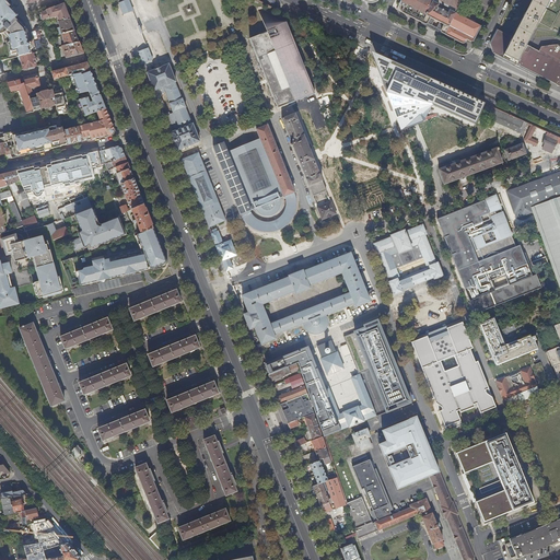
[(0,0),(0,7),(0,8),(0,9),(13,6),(11,0),(0,0)]
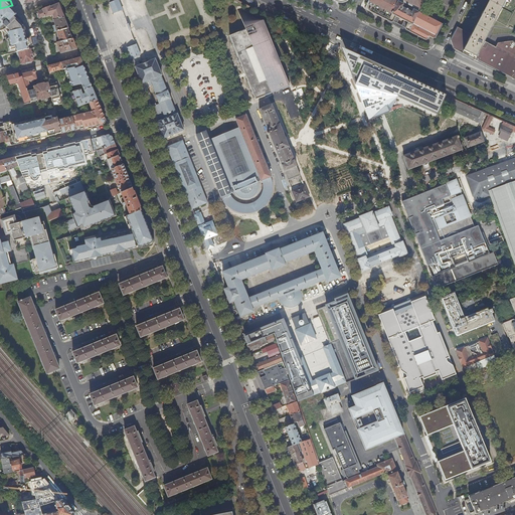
[(114,14),(122,11),(123,10),(119,0),(109,0),(111,3),(110,3),(114,14)]
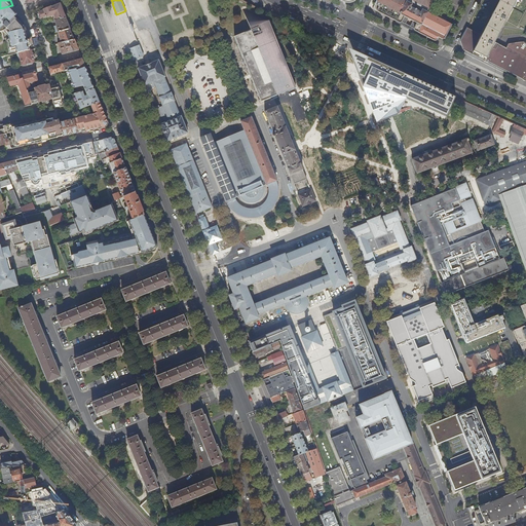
[(408,0),(408,2),(403,0),(377,0),(375,4),(379,6),(377,11),(400,23),(401,23),(402,22),(404,16),(417,24),(414,28),(414,30),(415,31),(435,41),(437,40),(439,37),(443,39),(445,39),(452,25),(431,14),(427,12),(429,8),(433,0),(408,0)]
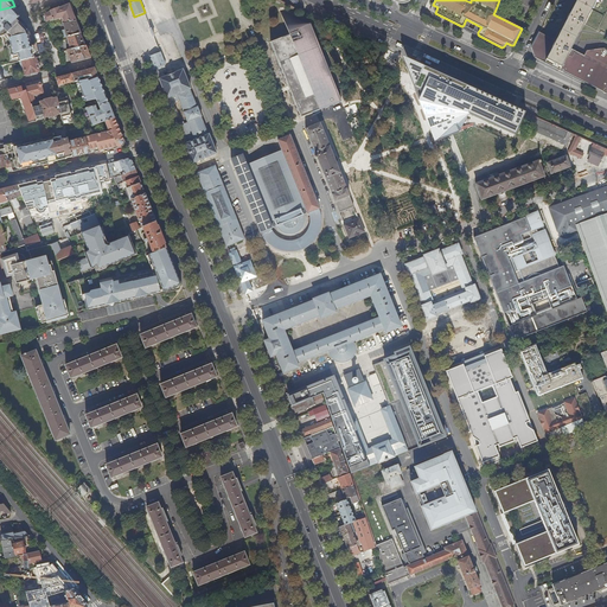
[(496,10),(493,14),(498,17),(505,0),(499,0),(496,10)]
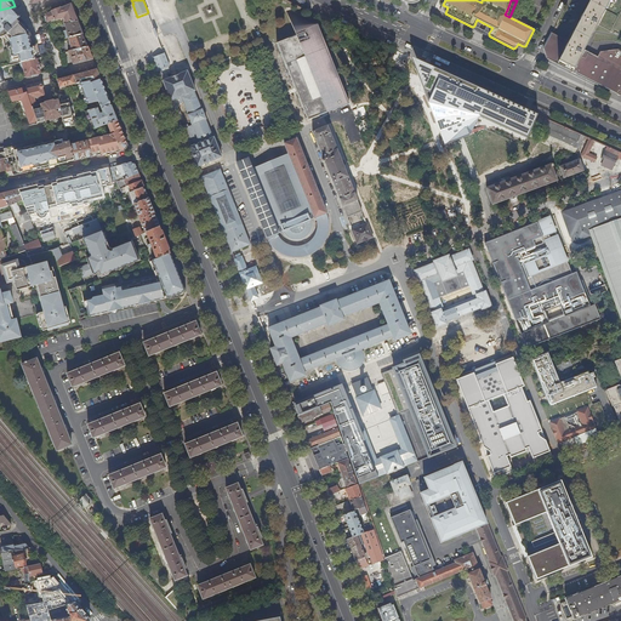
[(552,34),(543,49),(547,58),(617,93),(620,90),(620,86),(620,51),(616,50),(600,52),(598,57),(588,52),(584,50),(590,39),(609,0),(590,0),(568,43),(552,34)]
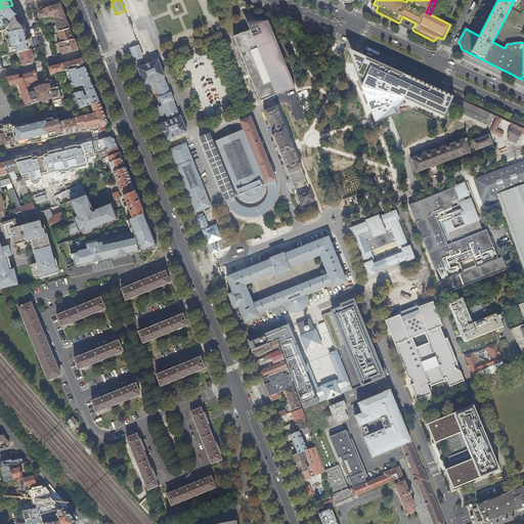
[(59,3),(38,12),(39,18),(43,17),(43,18),(53,15),(54,20),(66,17),(59,3)]
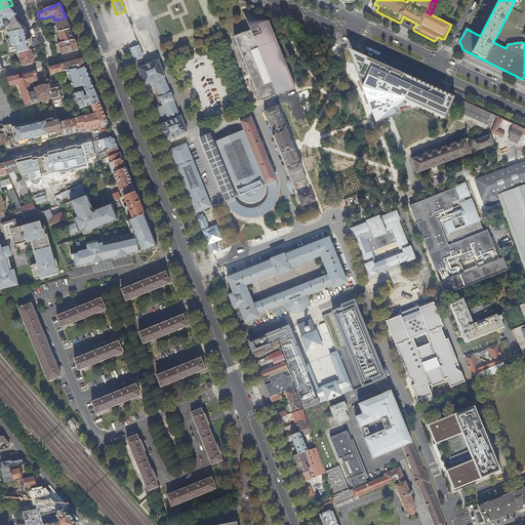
[(25,28),(25,27),(27,26),(19,18),(11,9),(13,7),(12,5),(0,8),(9,32),(25,28)]
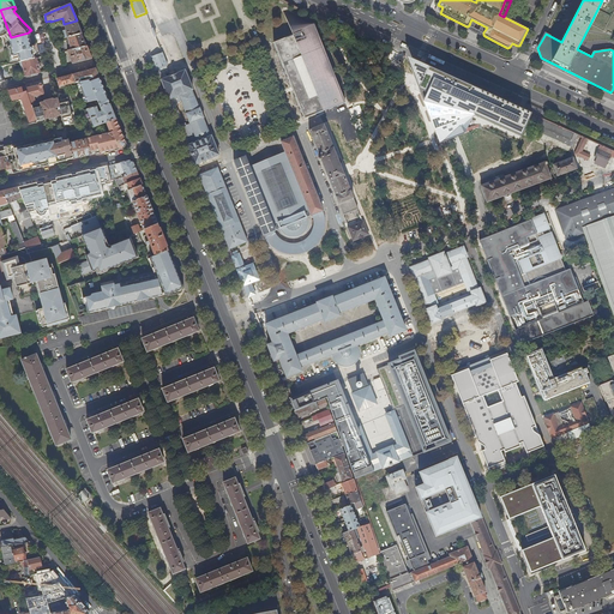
[(2,77),(0,71),(0,40),(12,37),(11,37),(0,10),(0,8),(0,82),(4,82),(2,77)]
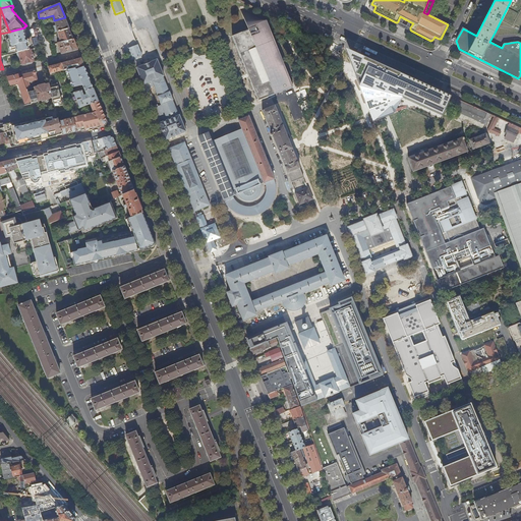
[(265,21),(239,10),(247,31),(241,34),(241,33),(231,37),(258,102),(275,95),(274,95),(292,88),(291,85),(292,84),(267,22),(266,23),(265,21)]
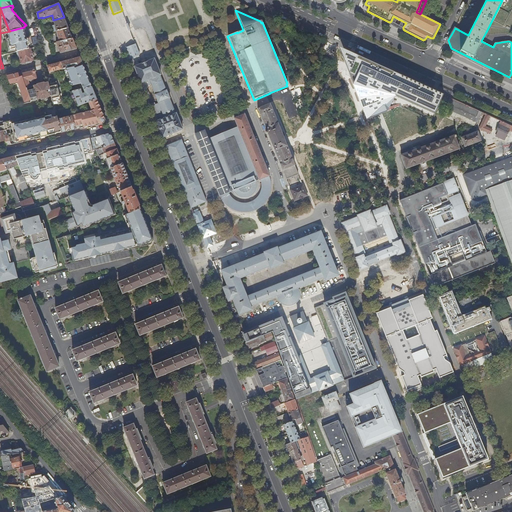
[(389,22),(404,30),(403,29),(403,27),(406,23),(393,16),(391,21),(390,22),(389,22)]
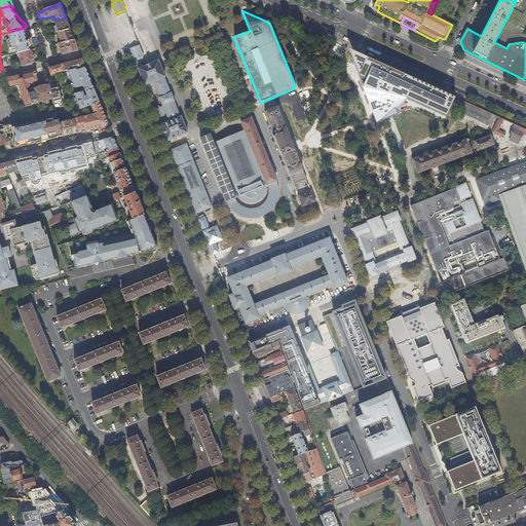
[(57,26),(42,29),(43,35),(48,34),(70,29),(68,24),(66,17),(54,21),(57,26)]
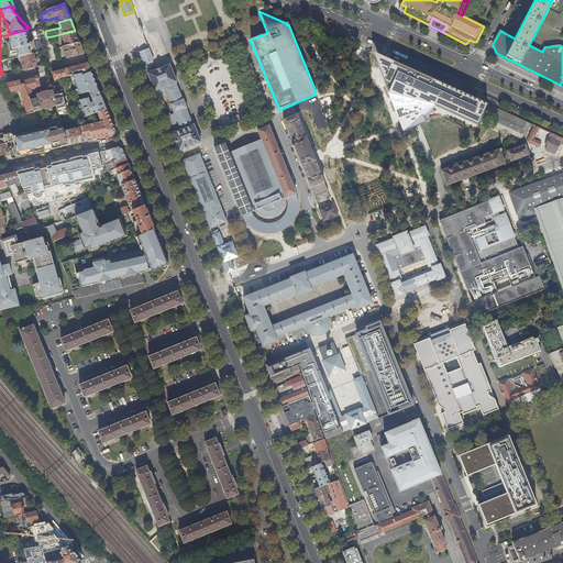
[(26,29),(26,30),(10,34),(11,34),(0,36),(0,48),(33,41),(32,36),(29,28),(26,29)]
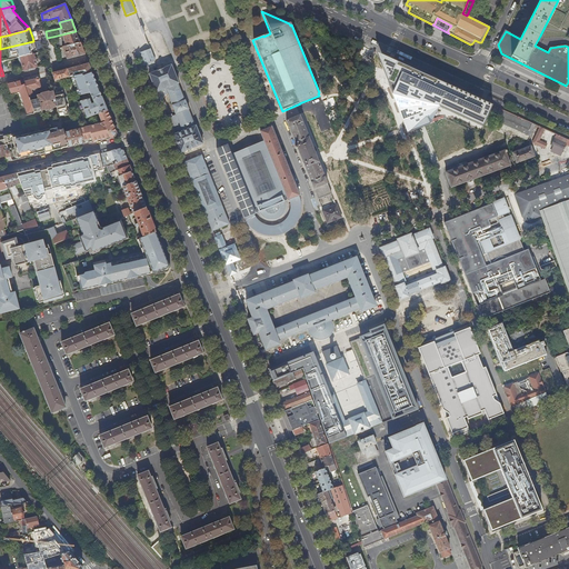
[(78,37),(76,31),(52,37),(53,38),(55,39),(56,42),(62,40),(61,40),(63,39),(66,47),(80,42),(78,37)]
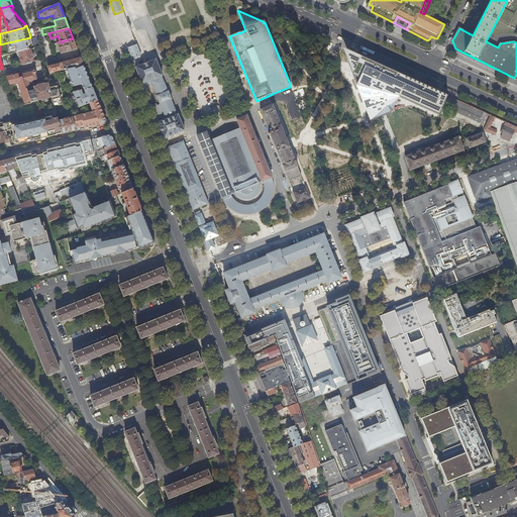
[(33,45),(30,37),(0,44),(0,57),(4,56),(17,53),(30,49),(29,45),(33,45)]
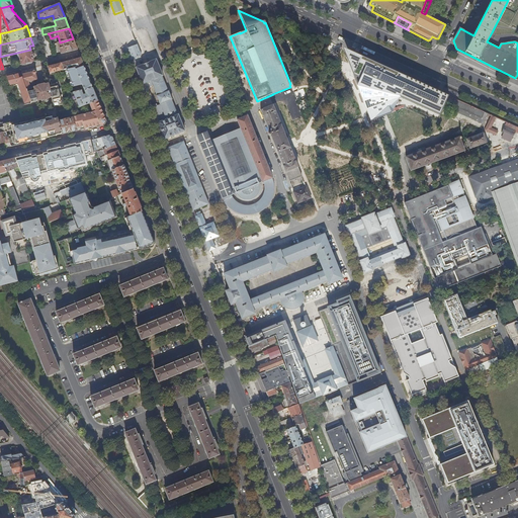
[(75,44),(73,38),(60,42),(57,42),(61,54),(77,50),(75,44)]
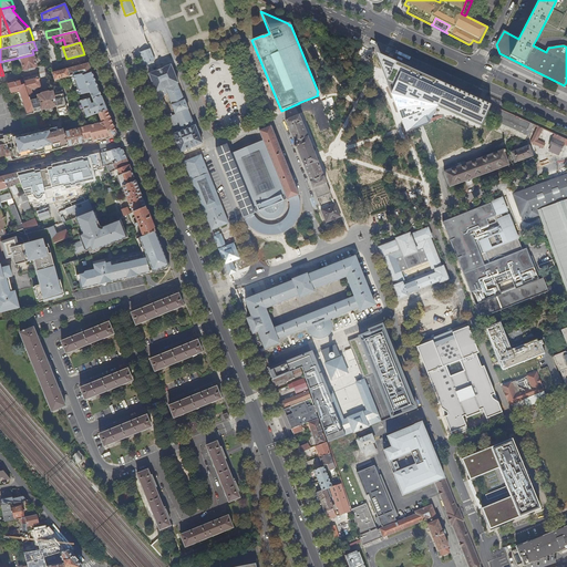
[(179,152),(182,152),(189,148),(203,143),(196,126),(195,126),(188,110),(185,100),(178,83),(172,65),(169,66),(161,70),(158,71),(154,61),(155,61),(151,49),(150,50),(141,53),(145,64),(146,64),(151,74),(148,74),(164,111),(167,110),(163,99),(164,95),(167,94),(181,125),(176,127),(175,126),(171,115),(166,116),(179,152)]
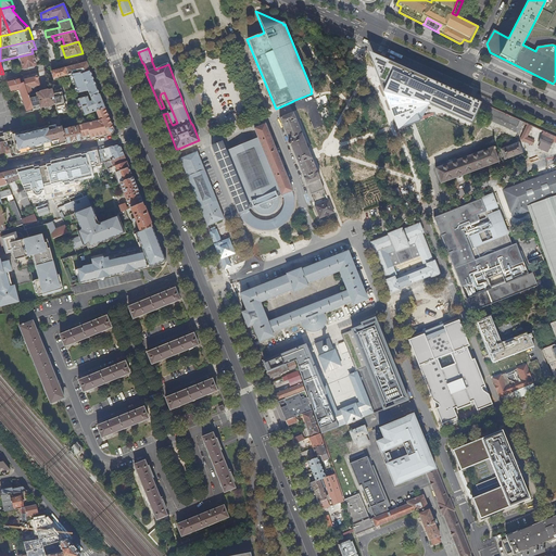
[(389,104),(399,130),(420,121),(431,103),(474,122),(476,115),(481,103),(401,66),(367,51),(389,104)]
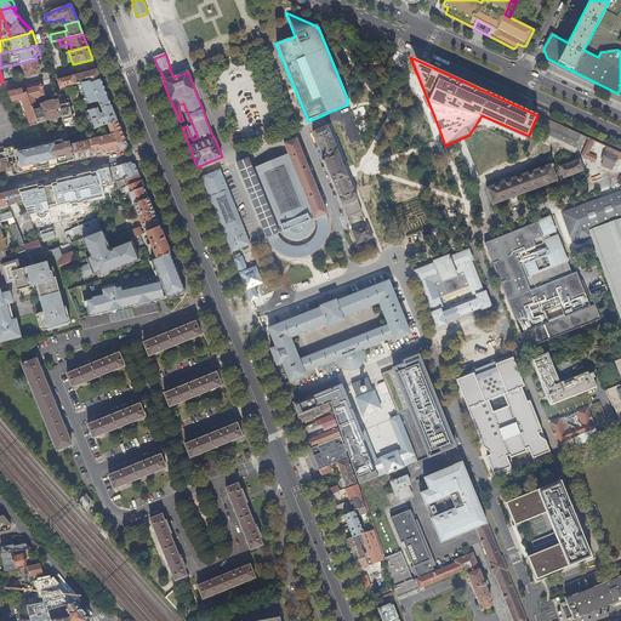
[(39,58),(36,60),(21,63),(22,69),(24,69),(27,77),(40,73),(39,68),(40,68),(39,66),(39,63),(38,63),(36,61),(39,61),(39,58)]
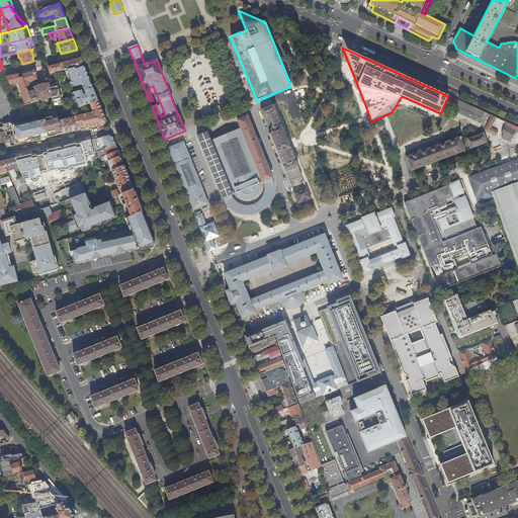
[(50,73),(58,71),(66,70),(68,69),(67,67),(71,66),(72,68),(75,68),(76,69),(84,66),(82,62),(81,58),(48,67),(50,73)]
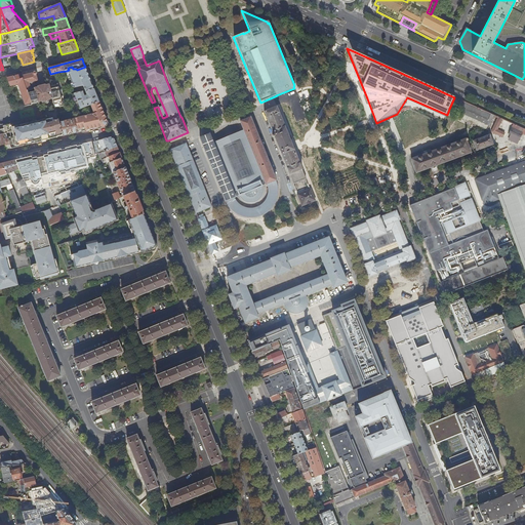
[(69,70),(67,71),(76,93),(83,91),(85,91),(94,89),(91,83),(87,73),(86,70),(85,67),(77,70),(76,69),(73,69),(69,70)]
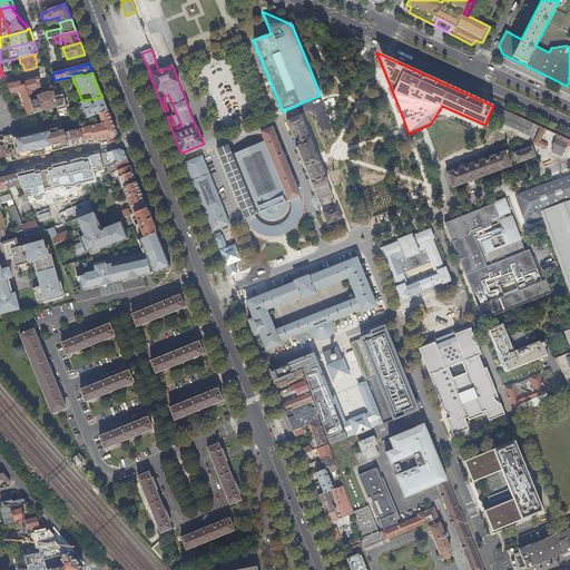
[(37,79),(25,82),(25,85),(33,111),(35,112),(41,110),(43,110),(45,109),(46,111),(53,109),(52,108),(55,107),(57,107),(58,114),(59,117),(69,115),(62,89),(52,91),(53,92),(49,92),(41,94),(41,95),(38,96),(37,88),(41,88),(39,80),(37,79)]
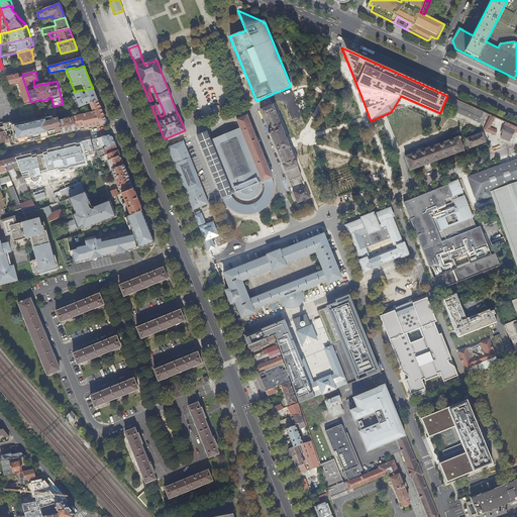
[(7,77),(8,78),(10,85),(14,84),(14,85),(18,84),(18,83),(25,102),(30,101),(22,77),(19,78),(18,74),(7,77)]
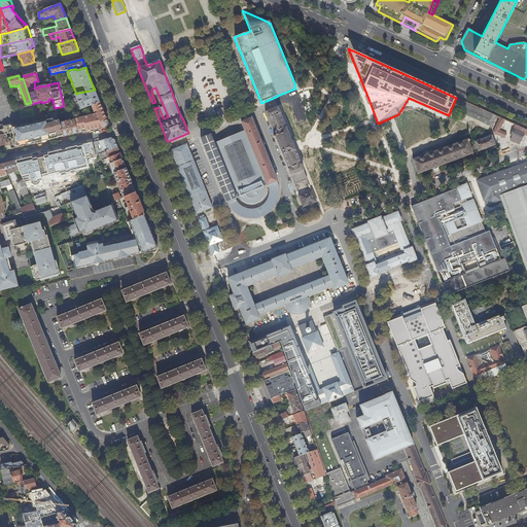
[(85,96),(83,92),(76,94),(74,94),(80,110),(91,105),(92,105),(92,106),(100,102),(97,96),(95,90),(85,92),(88,96),(85,96)]
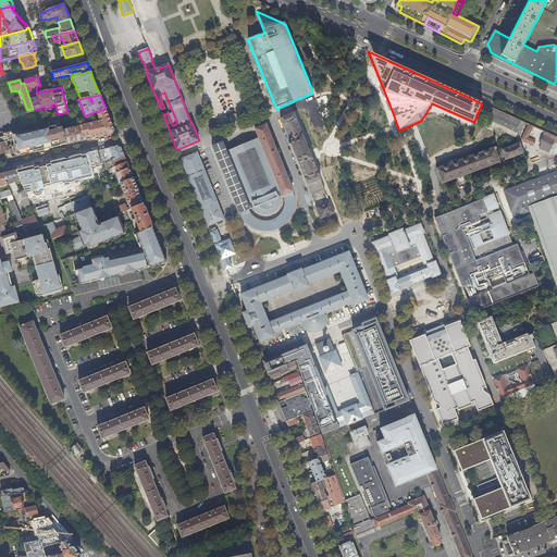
[(85,116),(78,99),(76,100),(83,116),(85,116)]
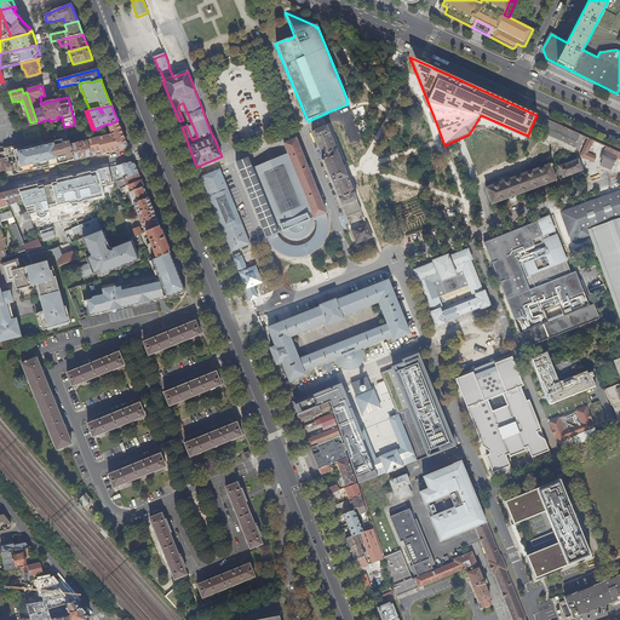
[(530,128),(574,148),(580,135),(537,115),(530,128)]
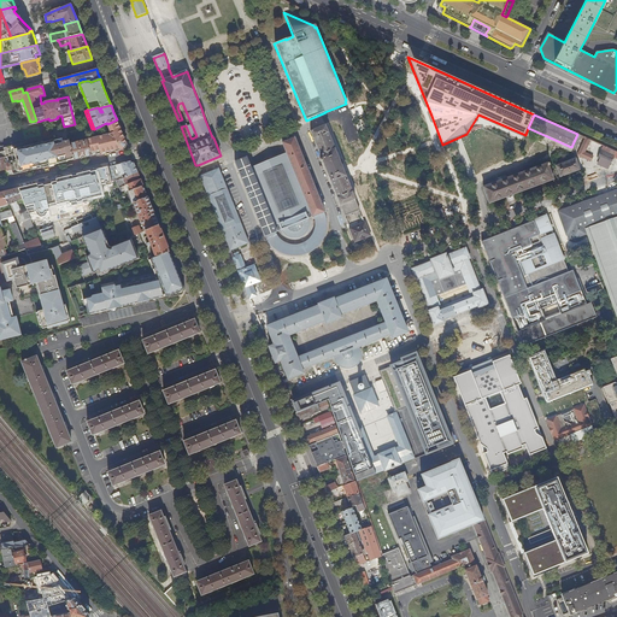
[(89,139),(87,140),(90,156),(94,154),(124,148),(125,144),(123,137),(117,119),(107,124),(107,123),(106,123),(110,130),(107,135),(89,139)]
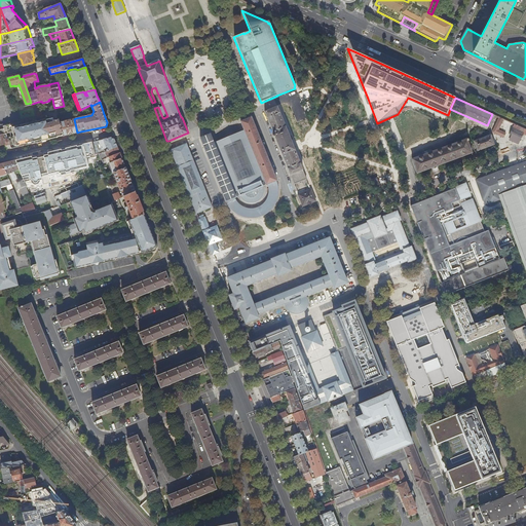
[(291,175),(295,184),(306,180),(303,170),(301,164),(300,164),(295,151),(295,150),(293,145),(287,133),(288,132),(286,127),(285,127),(279,114),(280,114),(277,107),(265,112),(267,118),(268,118),(273,133),(280,150),(283,155),(289,168),(288,168),(291,175)]
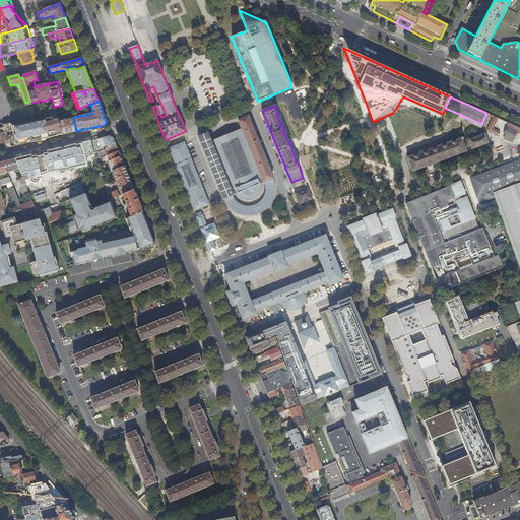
[(0,133),(6,132),(9,144),(19,141),(20,144),(57,136),(57,135),(62,134),(59,121),(58,117),(53,119),(52,117),(45,119),(44,115),(1,125),(1,124),(0,122),(0,133)]
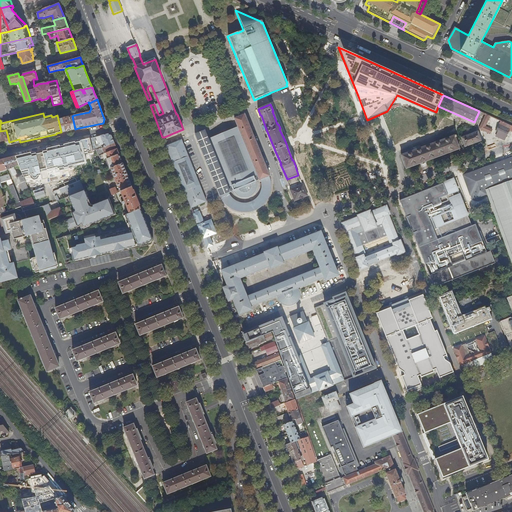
[(243,181),(228,187),(208,140),(205,131),(195,134),(220,197),(221,199),(222,200),(223,202),(225,204),(226,205),(228,207),(229,208),(231,209),(233,210),(235,211),(237,212),(239,212),(241,213),(243,213),(245,213),(247,213),(249,212),(251,212),(253,211),(255,211),(257,210),(259,209),(261,208),(262,206),(264,205),(265,203),(266,202),(268,200),(269,198),(269,196),(270,194),(271,192),(271,190),(271,188),(271,186),(271,184),(271,182),(271,180),(270,178),(269,176),(244,115),(234,118),(238,127),(258,175),(243,181)]
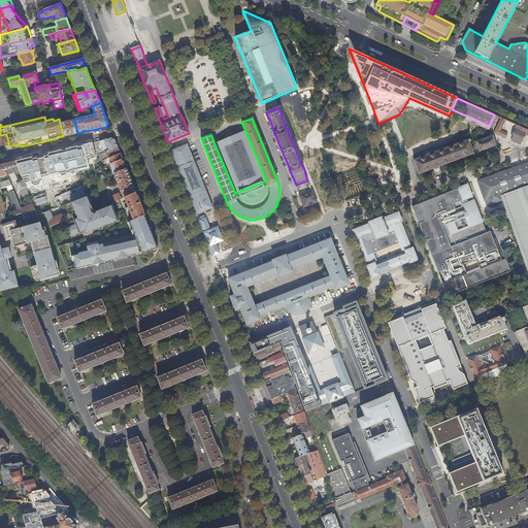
[(74,120),(60,123),(63,136),(77,133),(74,120)]
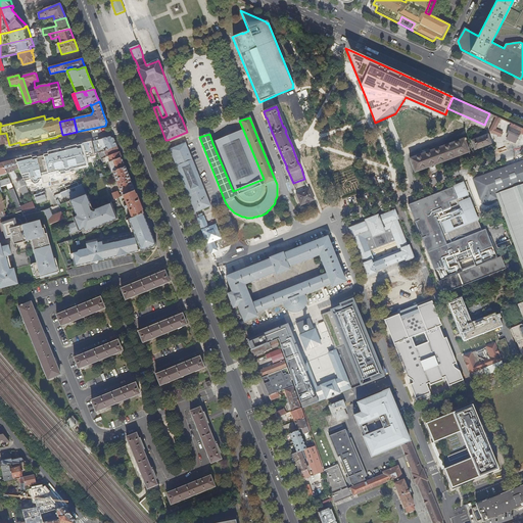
[(519,134),(510,129),(507,136),(517,140),(519,134)]
